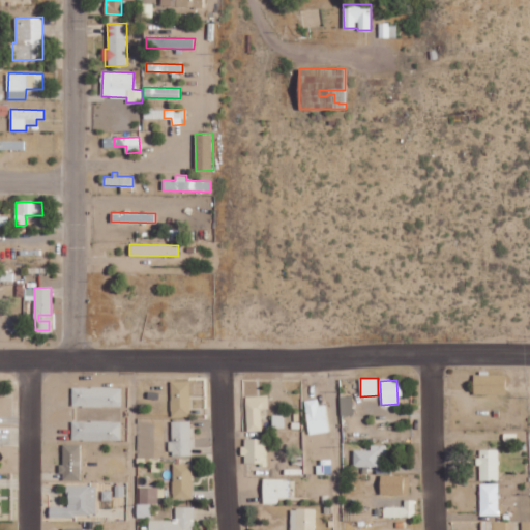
[(190,381),(171,381),(171,416),(189,416),(190,381)]
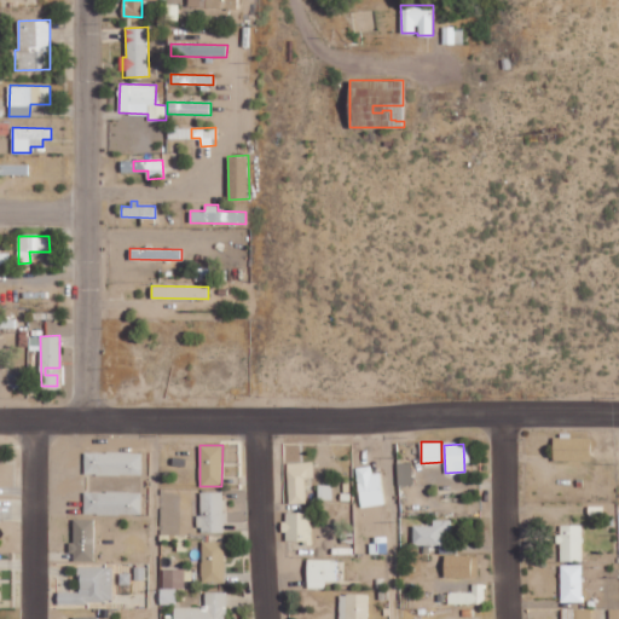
[(85,452),(85,475),(142,474),(142,451),(85,452)]
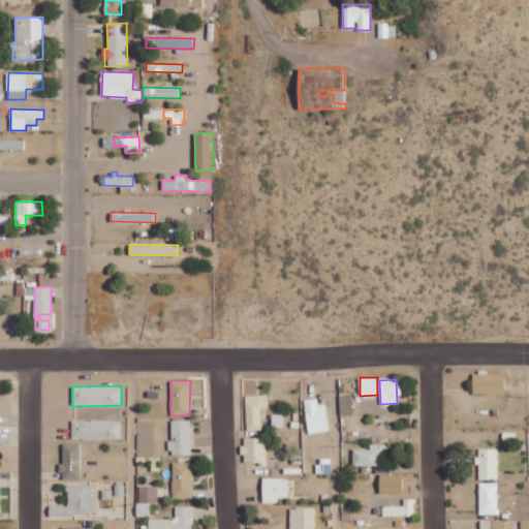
[(268,395),(246,396),(246,430),(260,430),(260,407),(268,407),(268,395)]
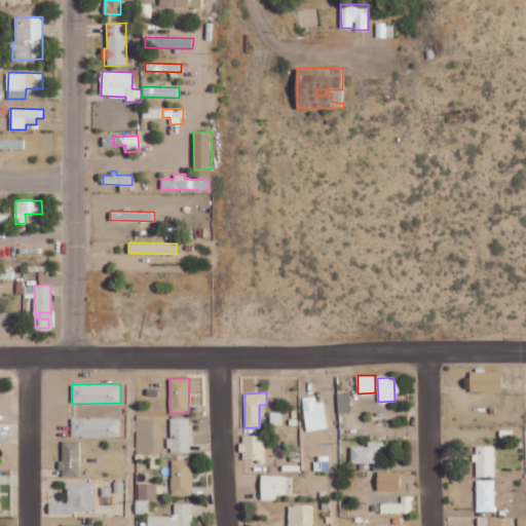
[(349,393),(337,393),(338,412),(349,412),(349,393)]
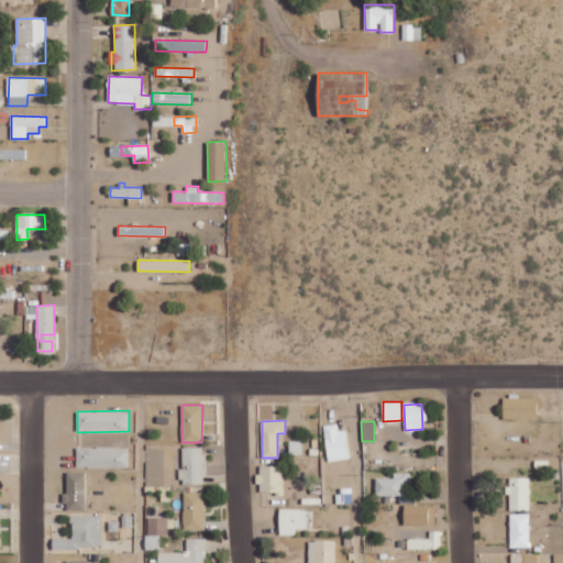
[(346,430),(338,430),(338,424),(324,424),(327,461),(349,460),(346,430)]
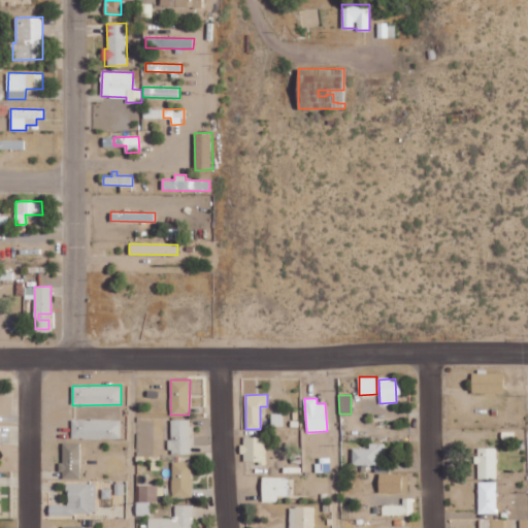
[(71,437),(121,438),(121,420),(72,419),(71,437)]
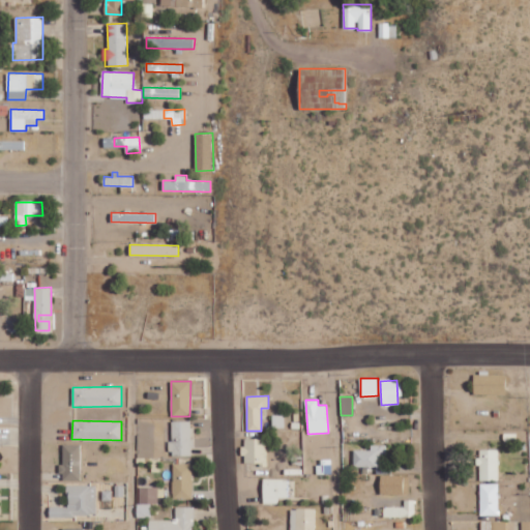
[(190,421),(171,421),(171,455),(192,455),(190,421)]
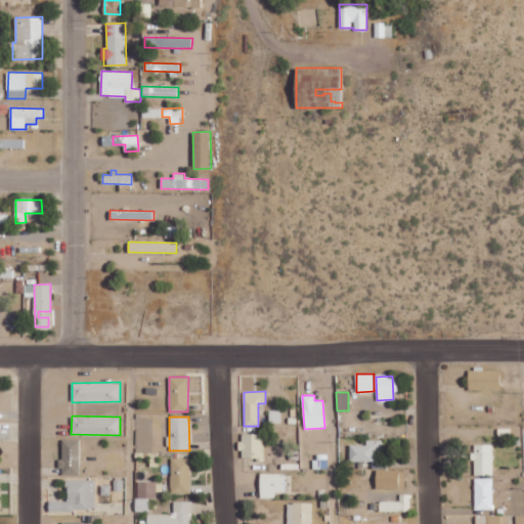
[(264,434),(241,434),(241,459),(264,459),(264,434)]
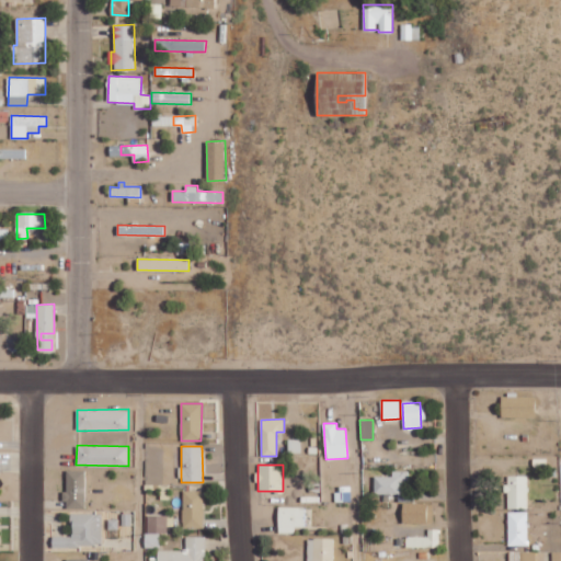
[(67,492),(65,492),(65,508),(86,507),(84,470),(66,471),(67,492)]
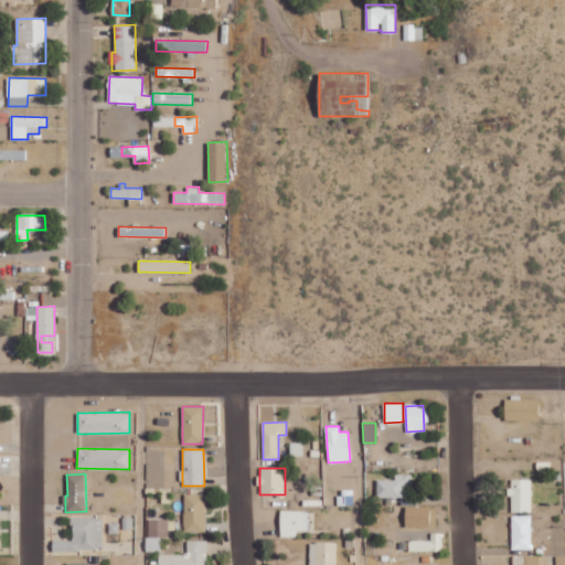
[(412,475),(395,475),(395,479),(377,480),(377,498),(402,498),(402,505),(417,505),(417,497),(412,497),(412,475)]
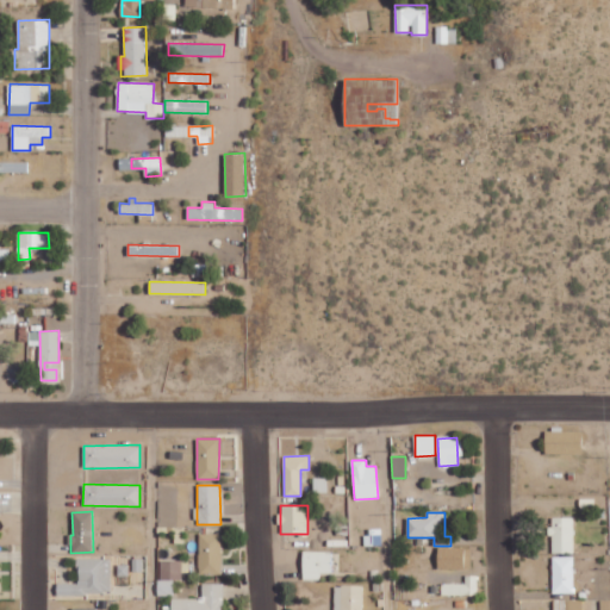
[(552,553),(574,553),(574,517),(552,517),(552,553)]
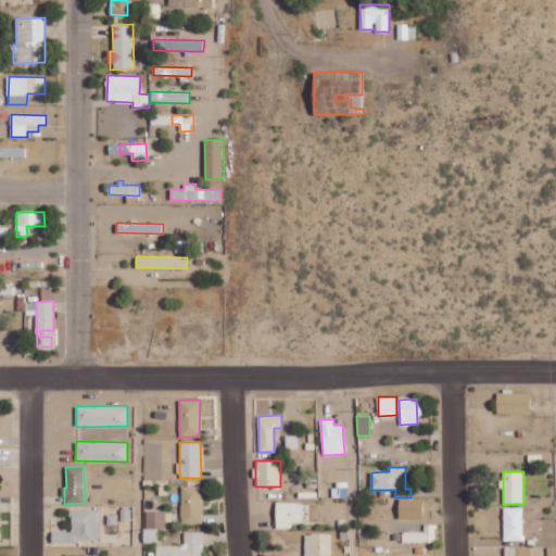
[(202,487),(181,487),(181,522),(201,522),(202,487)]
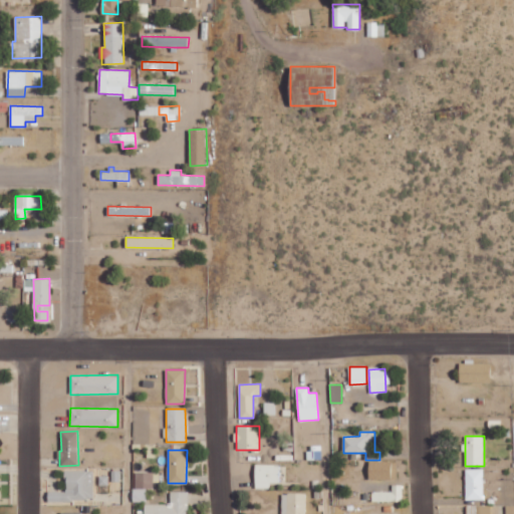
[(398,480),(398,462),(369,461),(368,479),(398,480)]
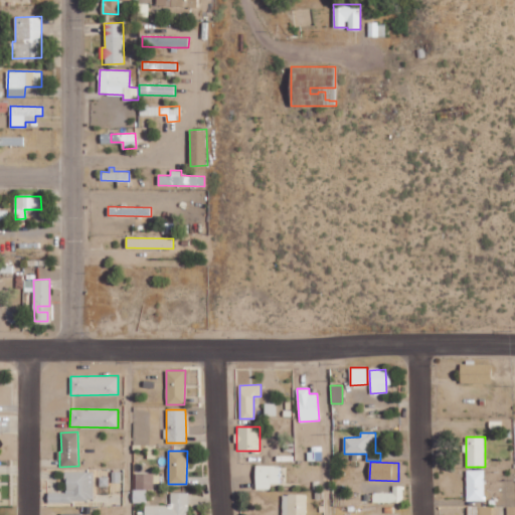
[(280,466),(255,466),(255,489),(271,489),(271,483),(280,483),(280,466)]
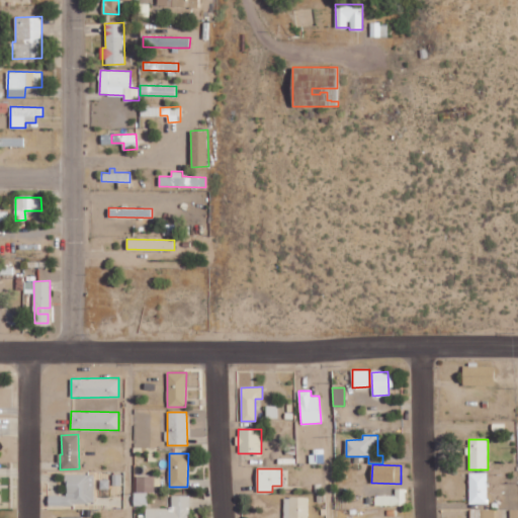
[(488,503),(487,472),(469,472),(469,503),(488,503)]
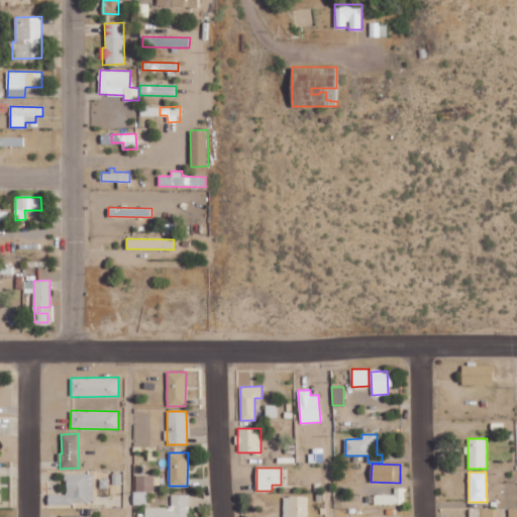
[(93,474),(66,474),(67,494),(47,495),(48,504),(94,503),(93,474)]
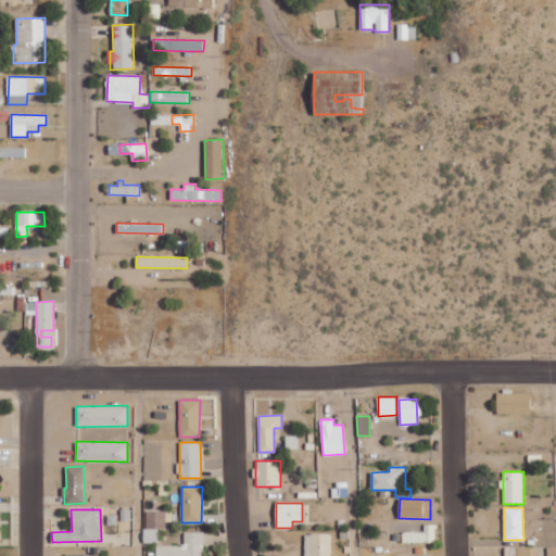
[(166,512),(146,510),(144,541),(158,541),(158,528),(165,528),(166,512)]
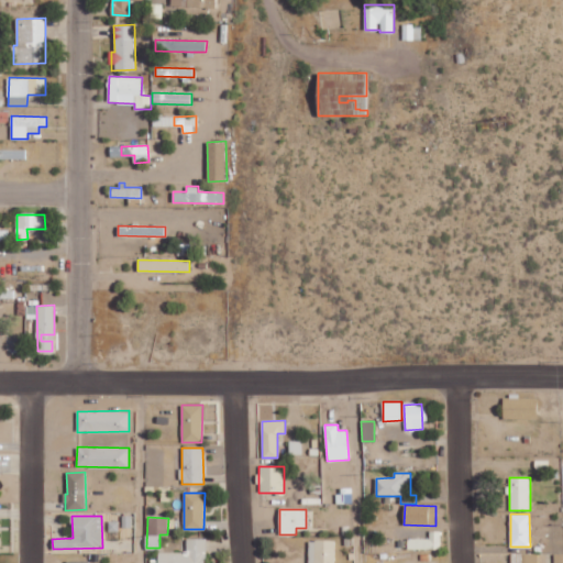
[(431,538),(410,539),(410,549),(440,549),(440,531),(430,531),(431,538)]
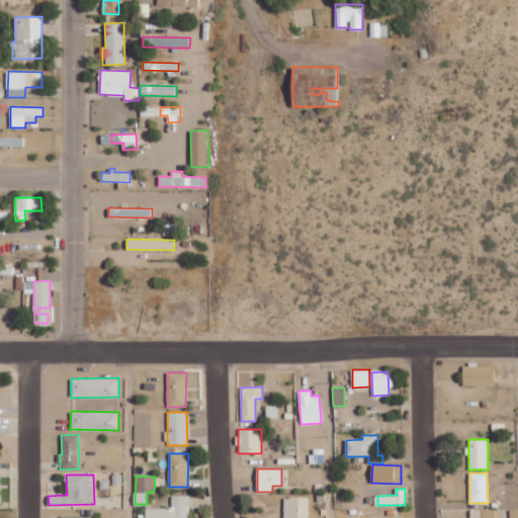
[(145,517),(189,517),(190,496),(171,495),(171,508),(146,508),(145,517)]
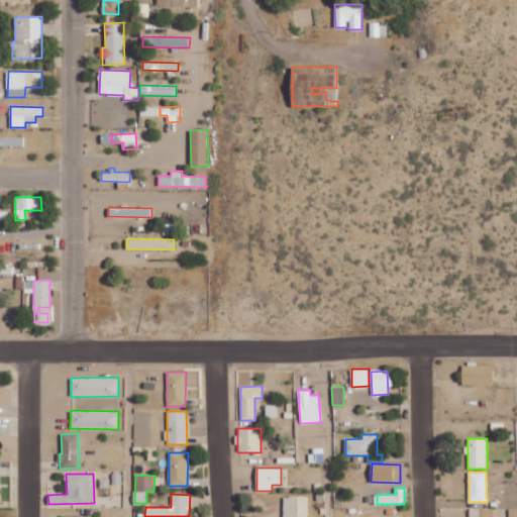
[(284,496),(283,516),(306,516),(308,496),(284,496)]
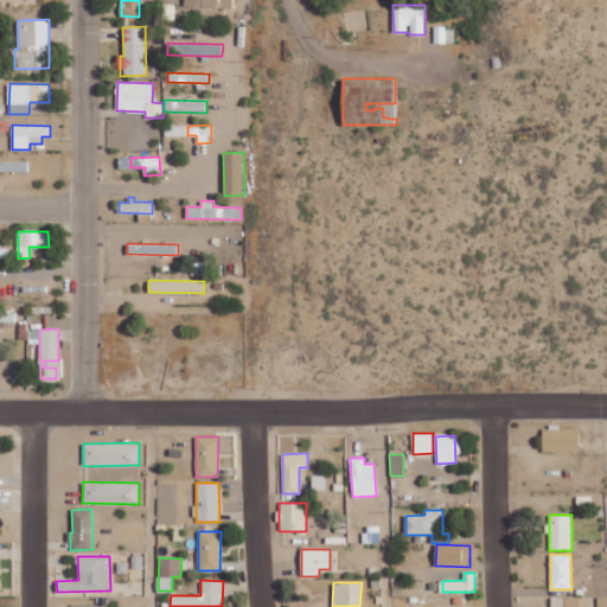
[(580,606),(580,596),(551,598),(551,606),(580,606)]
